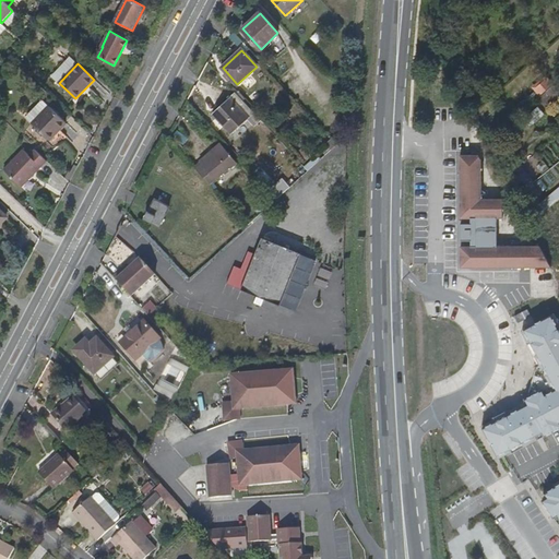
[(547,76),(537,84),(544,92),(552,83),(547,76)]
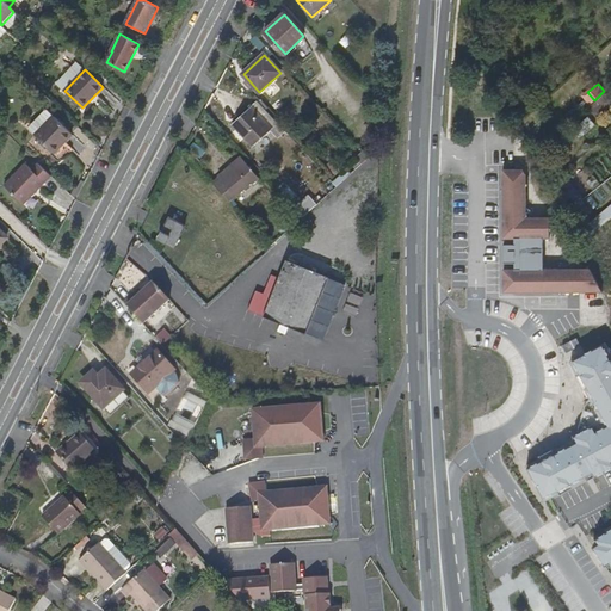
[(610,98),(606,92),(591,105),(598,111),(610,99),(610,98)]
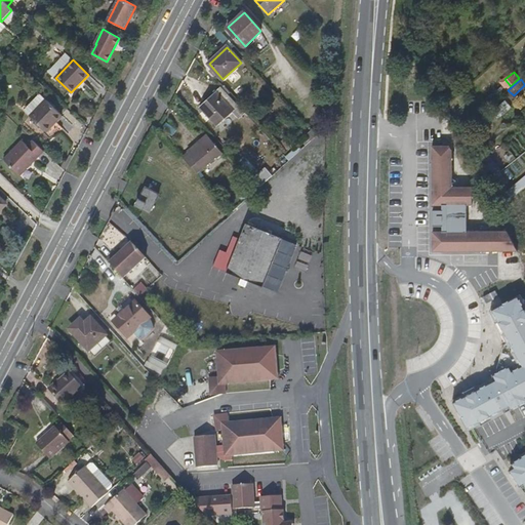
[(326,90),(317,80),(312,85),(321,94),(326,90)]
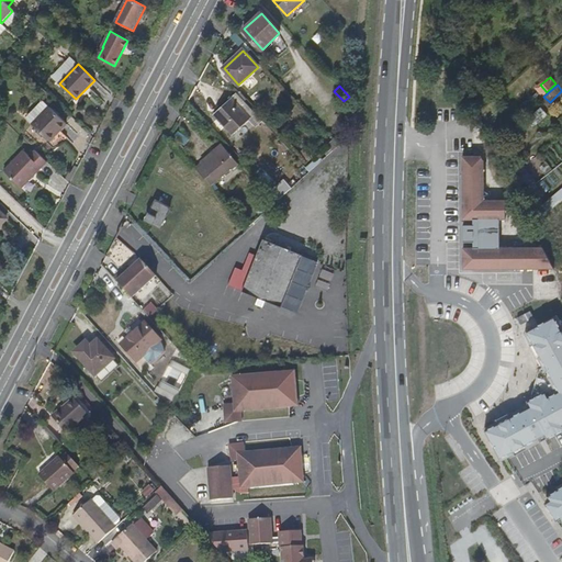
[(262,121),(237,92),(225,104),(213,115),(232,135),(249,120),(256,127),(262,121)]
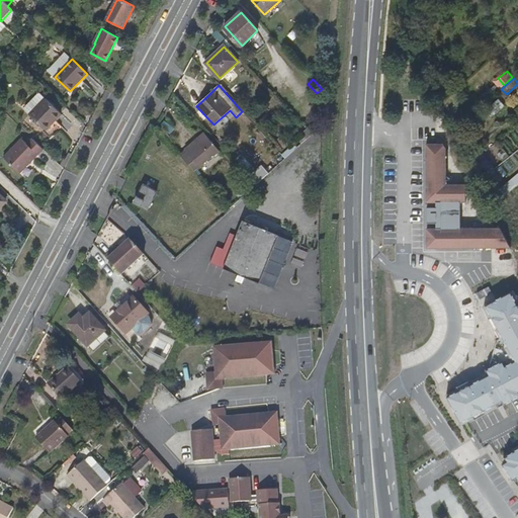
[(29,114),(46,130),(62,113),(46,98),(29,114)]
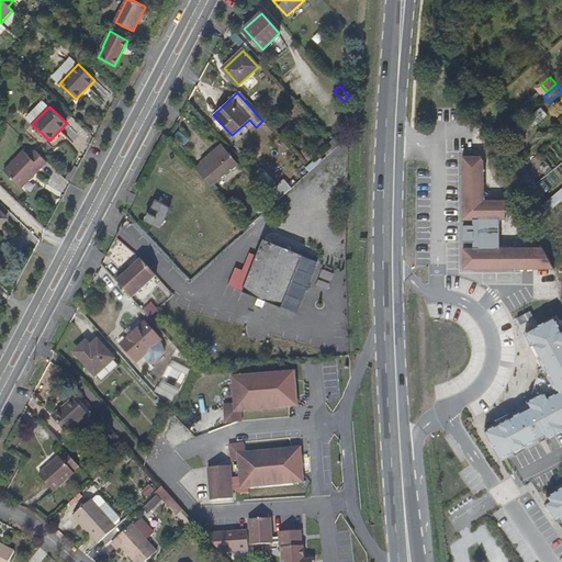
[(541,108),(531,117),(537,124),(548,115),(541,108)]
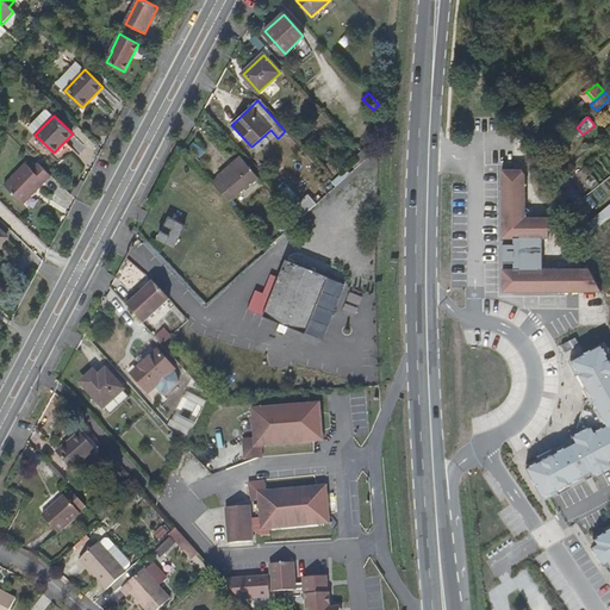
[(368,157),(379,148),(373,141),(361,150),(368,157)]
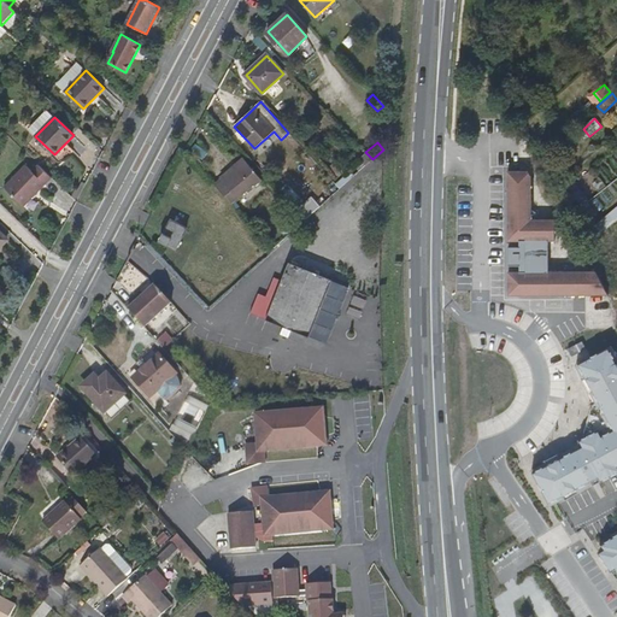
[(36,194),(52,177),(39,164),(31,171),(25,165),(4,187),(21,204),(33,192),(36,194)]
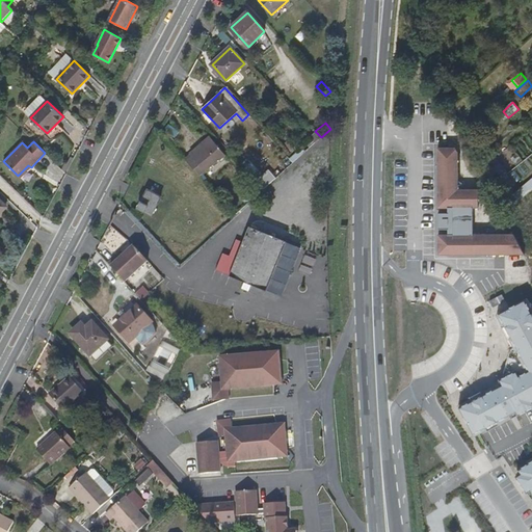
[(189,164),(200,177),(224,155),(214,141),(193,159),(194,160),(189,164)]
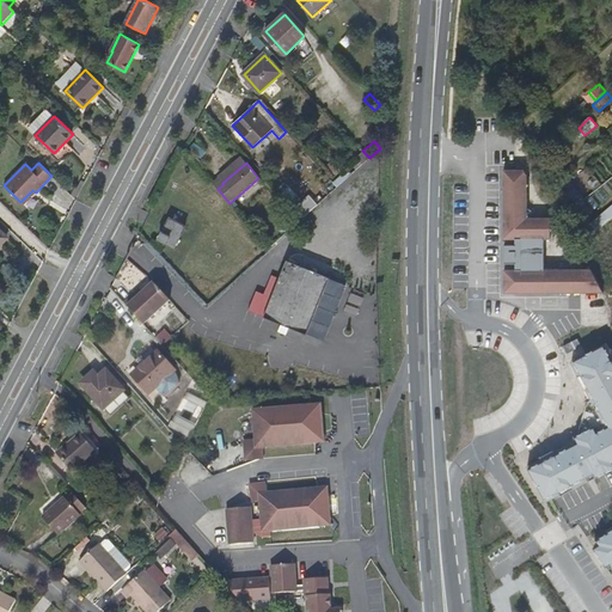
[(527,173),(502,173),(502,242),(513,242),(543,242),(551,242),(550,219),(527,219),(527,173)]
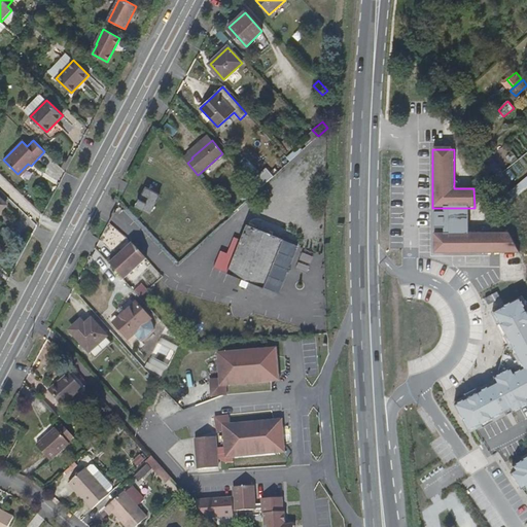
[(286,156),(290,161),(295,156),(290,151),(286,156)]
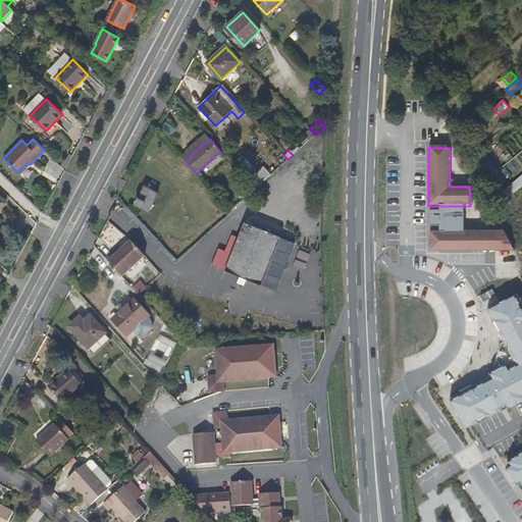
[(20,174),(31,164),(28,162),(17,172),(20,174)]
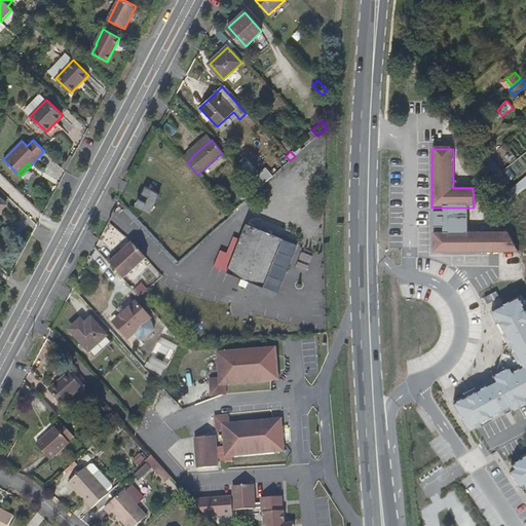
[(520,211),(525,208),(525,188),(524,189),(521,183),(509,188),(520,211)]
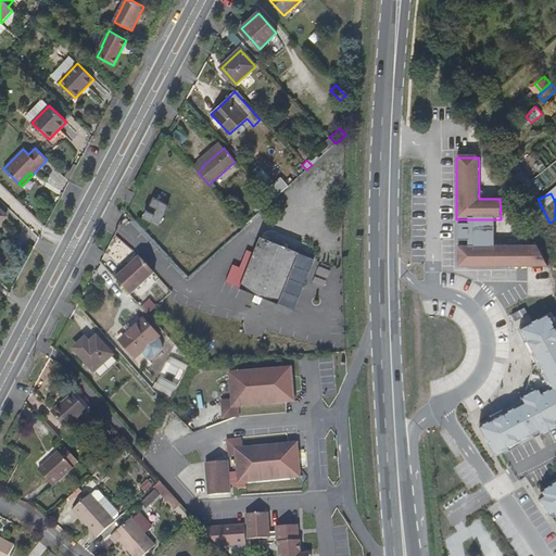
[(257,204),(262,211),(273,201),(269,197),(267,196),(257,204)]
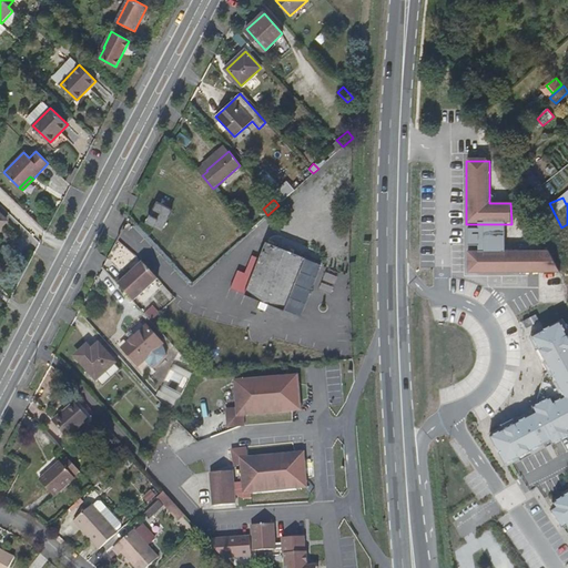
[(146,222),(162,230),(172,209),(158,202),(146,222)]
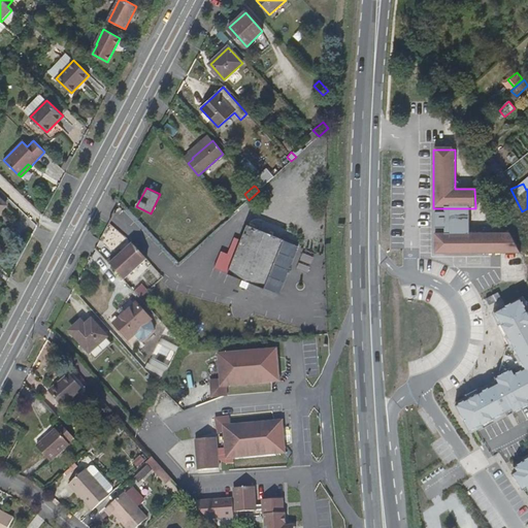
[(467,235),(468,208),(442,208),(442,215),(433,215),(433,230),(442,230),(442,235),(467,235)]
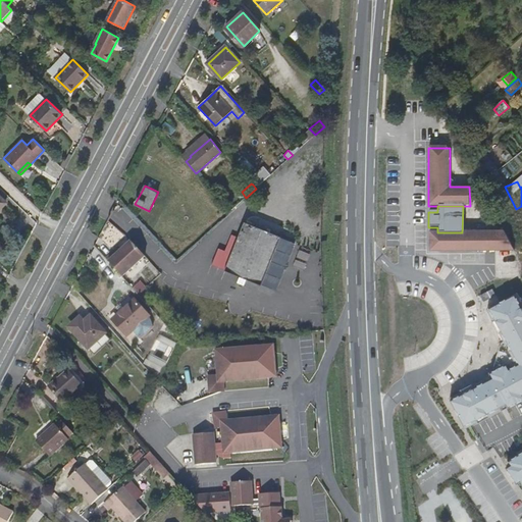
[(237,274),(268,288),(284,249),(286,245),(289,240),(245,221),(232,251),(220,245),(219,249),(218,249),(212,264),(237,274)]
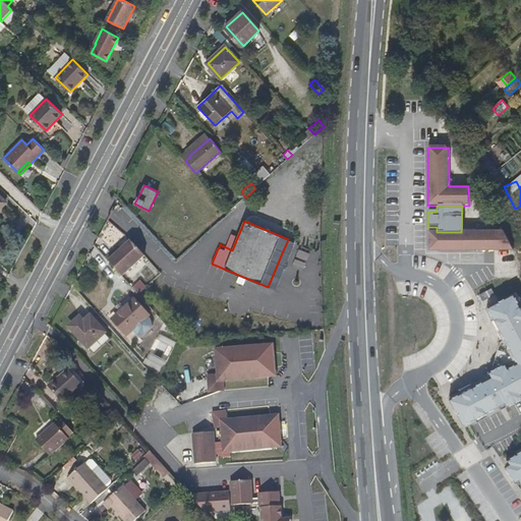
[(437,232),(427,232),(427,252),(512,252),(499,232),(461,232),(437,232)]
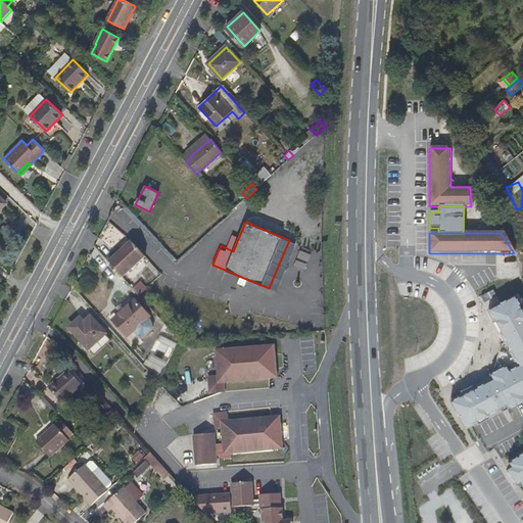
[(114,252),(107,258),(124,277),(146,256),(133,241),(117,254),(114,252)]
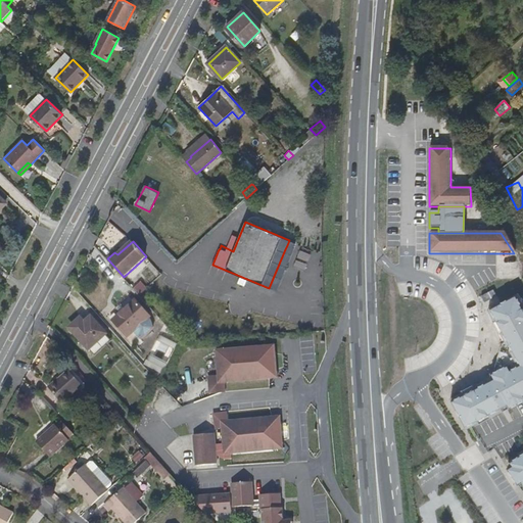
[(140,293),(147,289),(141,280),(135,285),(140,293)]
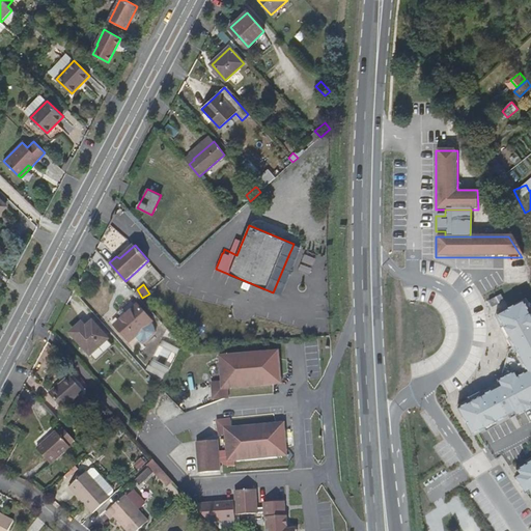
[(530,308),(526,300),(501,312),(530,368),(521,374),(518,369),(501,378),(504,383),(460,406),(475,434),(530,403),(530,308)]
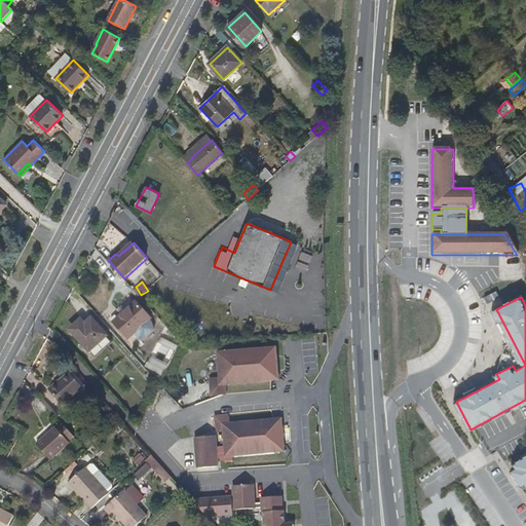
[(136,303),(114,323),(128,338),(150,318),(136,303)]
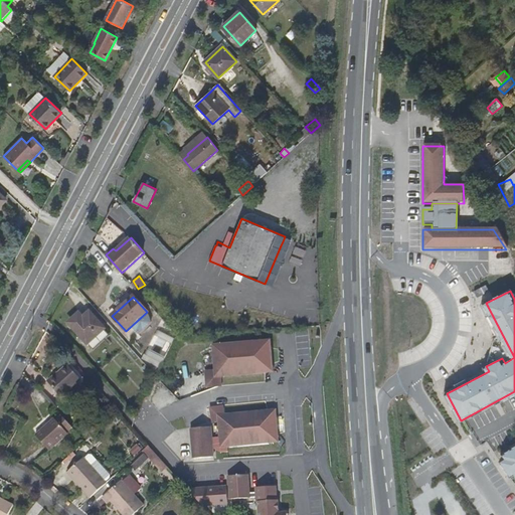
[(88,344),(104,329),(90,313),(82,318),(79,314),(68,322),(88,344)]
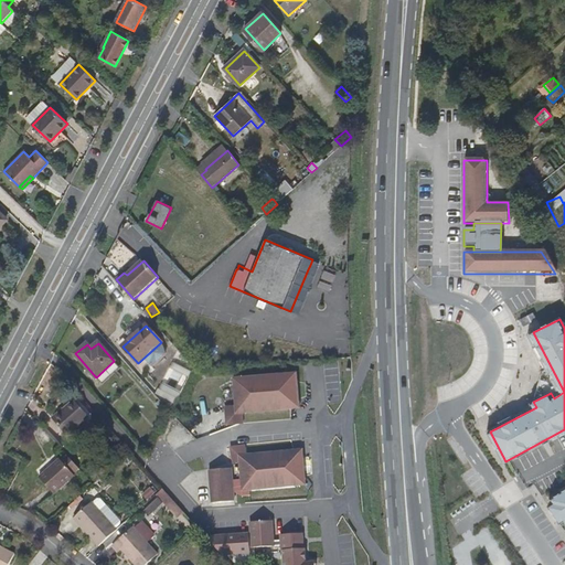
[(120,369),(114,361),(96,377),(103,384),(120,369)]
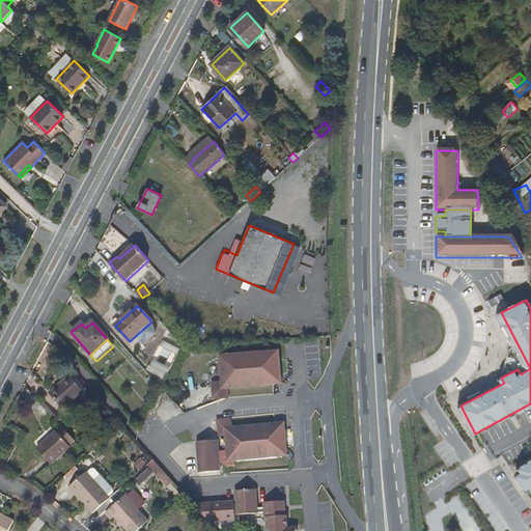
[(156,368),(168,374),(180,351),(172,346),(164,364),(159,362),(156,368)]
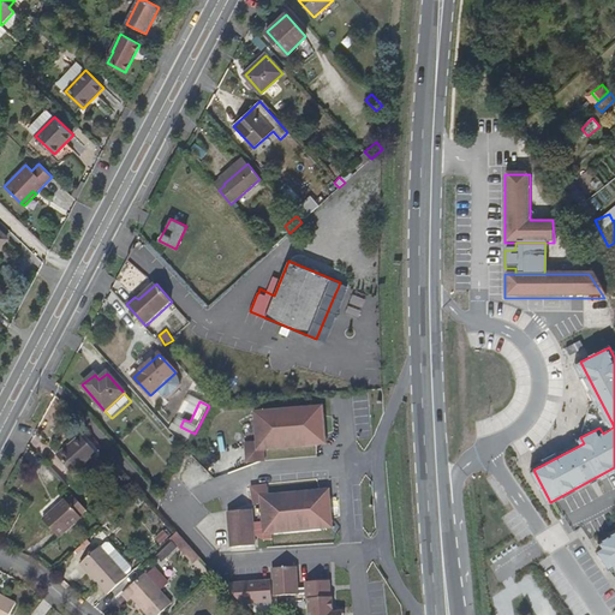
[(314,406),(262,411),(255,421),(256,441),(266,449),(317,446),(326,436),(323,415),(314,406)]
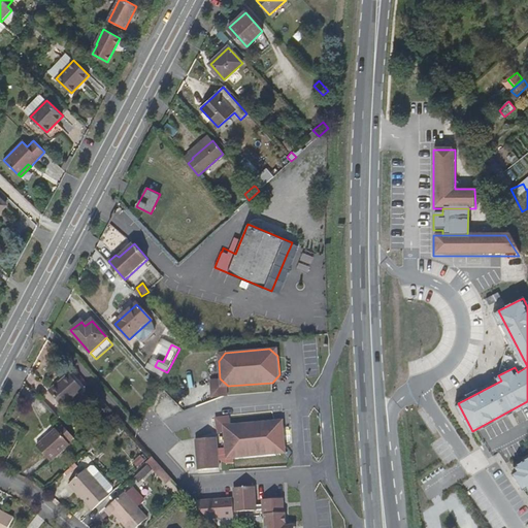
[(50,392),(63,407),(84,389),(69,373),(50,392)]
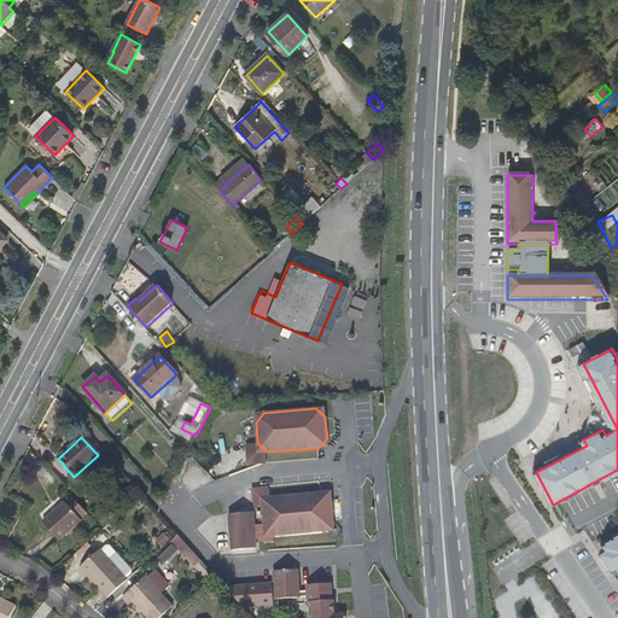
[(263,528),(273,536),(326,531),(333,522),(332,500),(321,491),(270,496),(262,506),(263,528)]
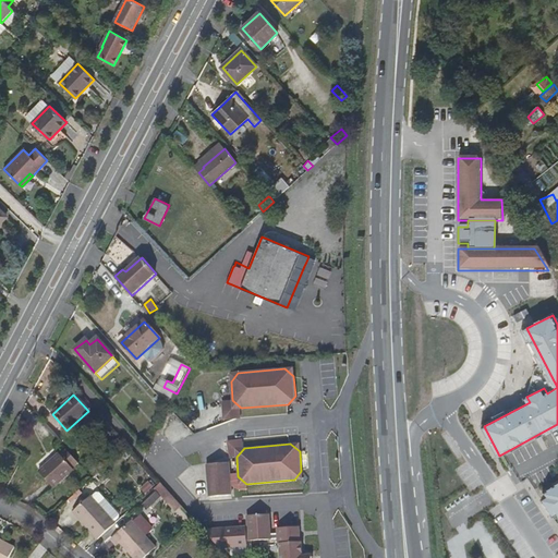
[(80,463),(67,448),(59,455),(73,469),(80,463)]
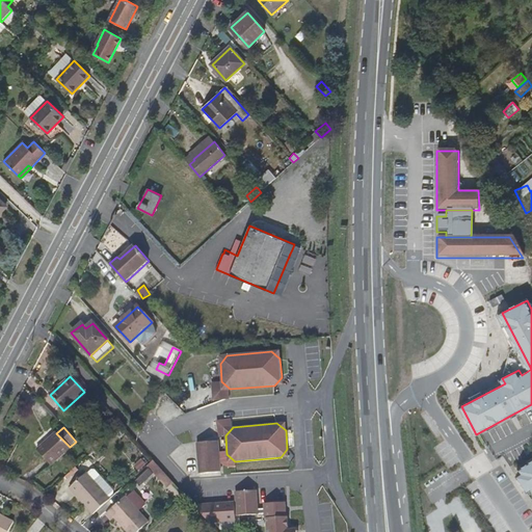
[(70,447),(56,433),(55,432),(36,449),(51,466),(71,448),(70,447)]
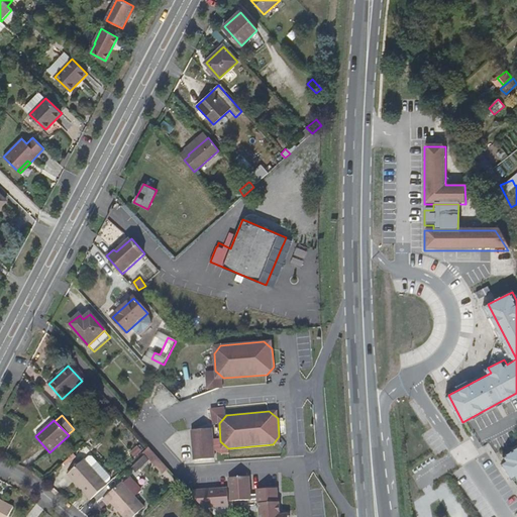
[(211,428),(191,430),(194,460),(214,458),(211,428)]
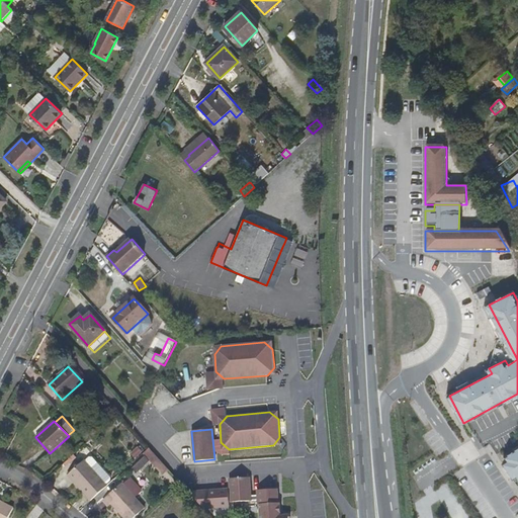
[(137,459),(144,451),(138,446),(132,454),(137,459)]
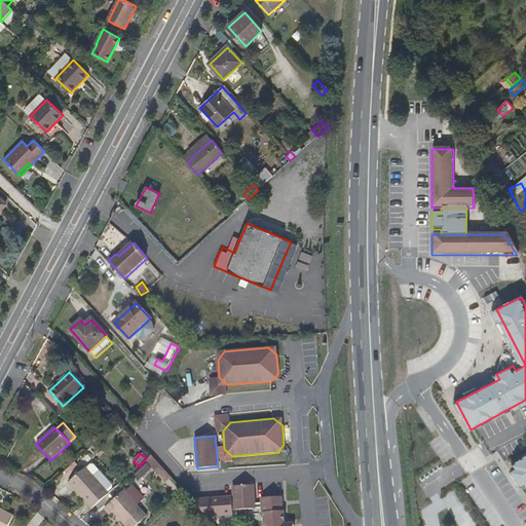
[(152,457),(147,462),(167,481),(173,475),(152,457)]
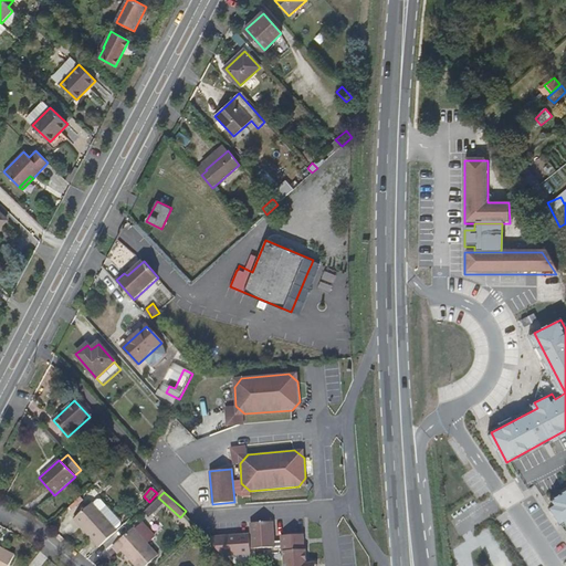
[(565,493),(555,499),(557,503),(553,505),(564,522),(565,520),(565,493)]
